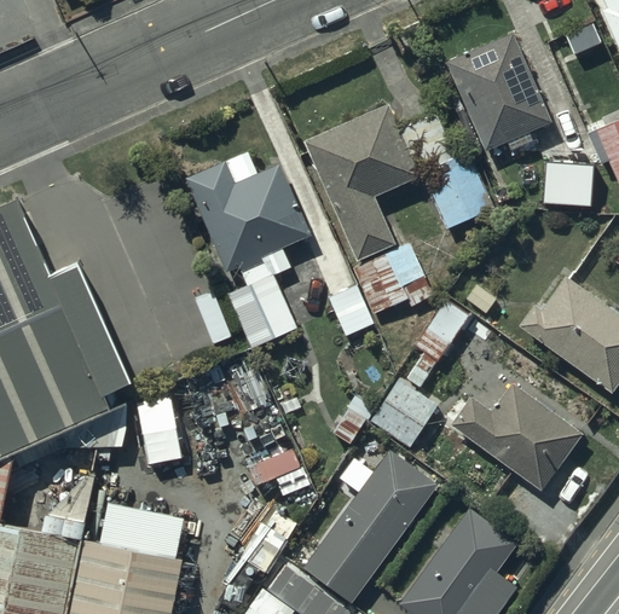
[(618,0),(601,0),(607,13),(601,17),(618,58),(618,0)]
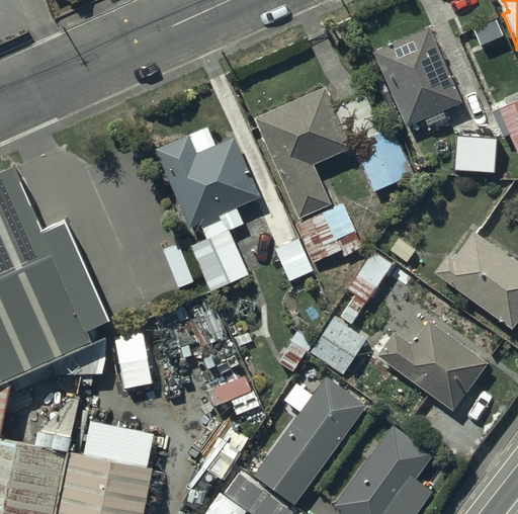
[(428,27),(373,52),(407,125),(460,101),(428,27)]
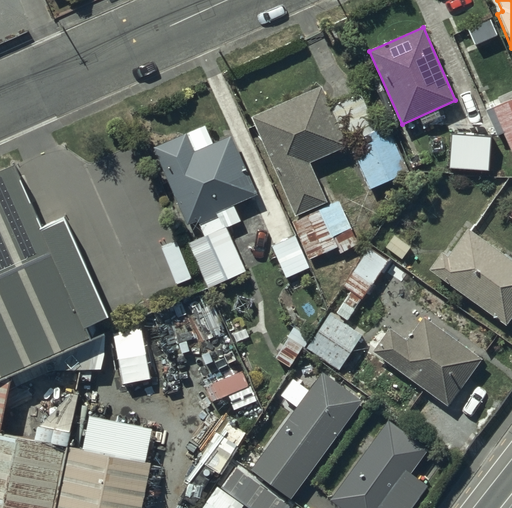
[(388,125),(377,130),(360,92),(329,106),(320,85),(251,116),(294,214),(326,200),(308,160),(348,143),(369,190),(409,172),(388,125)]
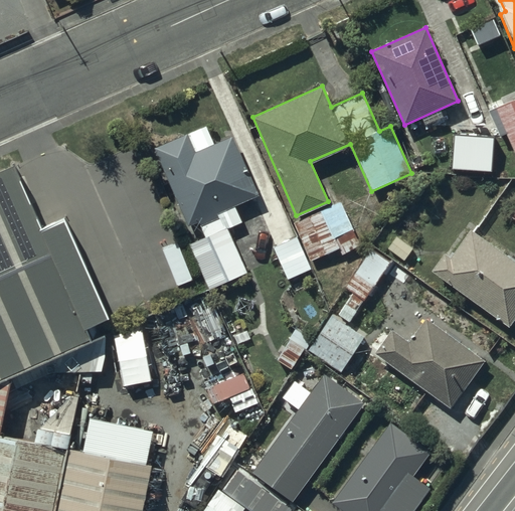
[(497,109),(489,113),(500,136),(505,134),(514,155),(514,98),(496,107),(497,109)]
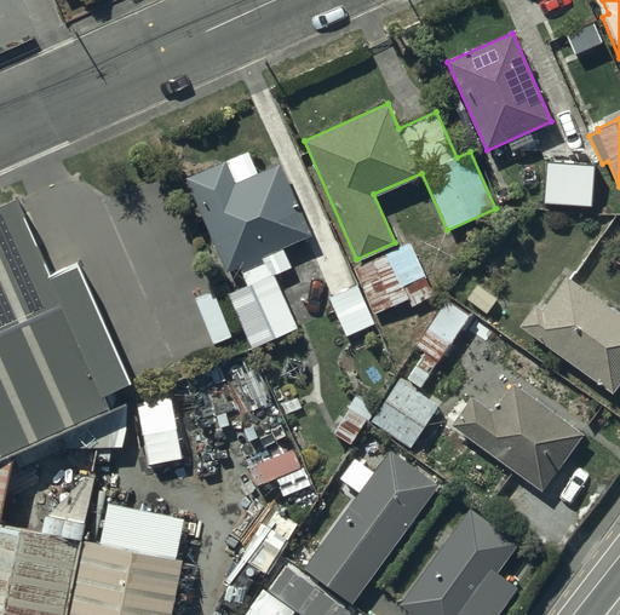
[(248,150),(185,178),(227,271),(239,265),(247,285),(227,293),(248,342),(252,349),(298,328),(274,275),(292,266),(283,248),(313,235),(280,162),(258,172),(248,150)]
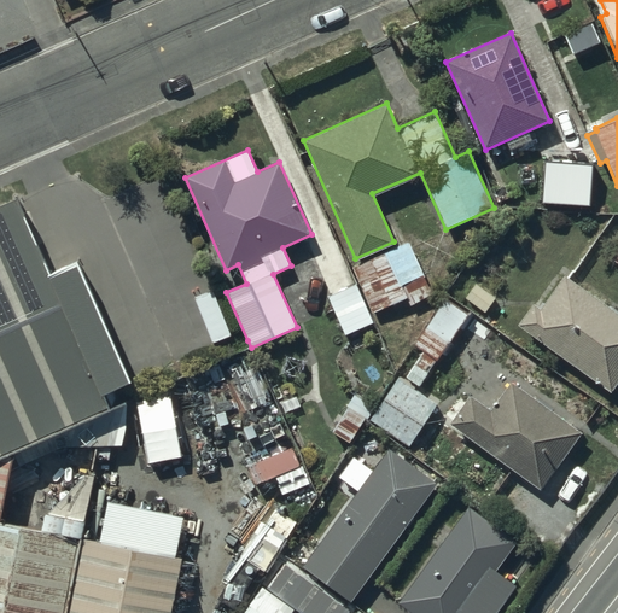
[(588,203),(590,161),(544,157),(542,200),(588,203)]
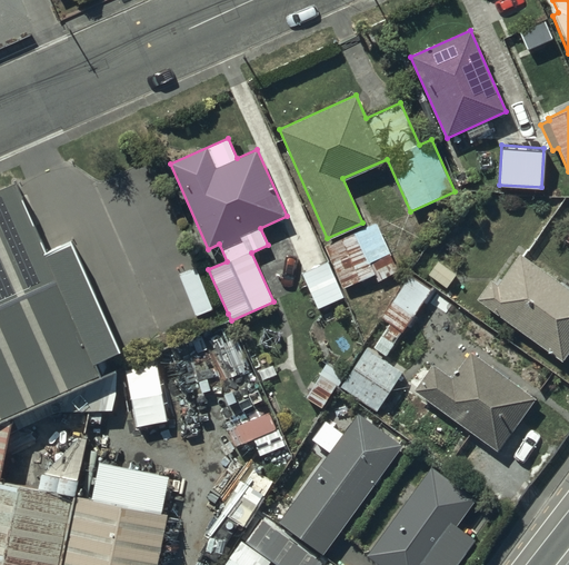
[(0,415),(8,413),(123,362),(65,234),(43,244),(16,182),(0,189),(0,415)]
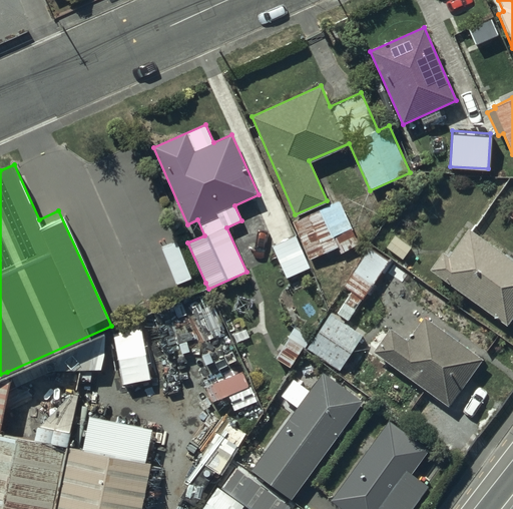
[(341,201),(293,222),(310,261),(338,248),(340,256),(360,246),(341,201)]
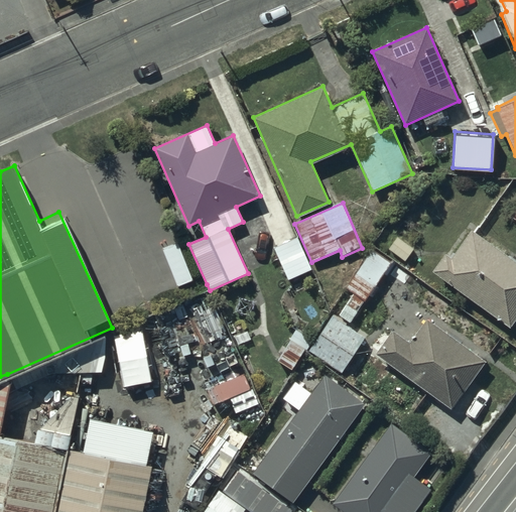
[(445,253),(432,270),(509,327),(515,317),(515,261),(472,229),(450,257),(445,253)]
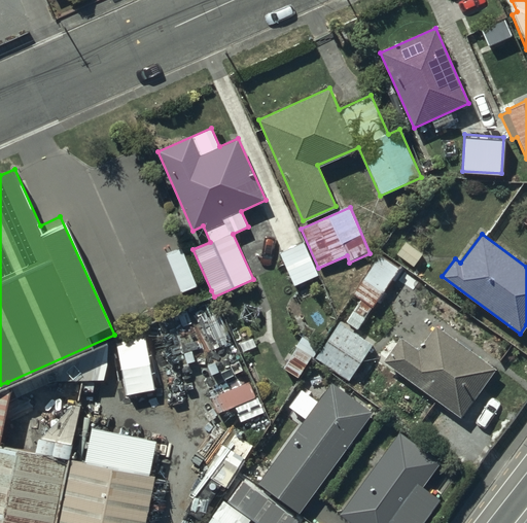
[(303,243),(279,254),(294,286),(318,275),(303,243)]
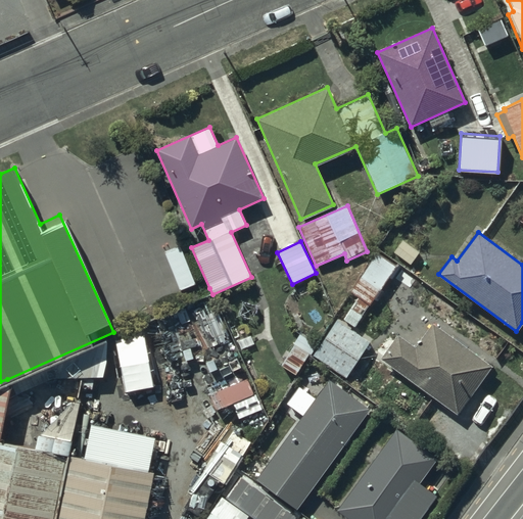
[(377,253),(350,293),(359,299),(343,322),(355,330),(398,268),(377,253)]
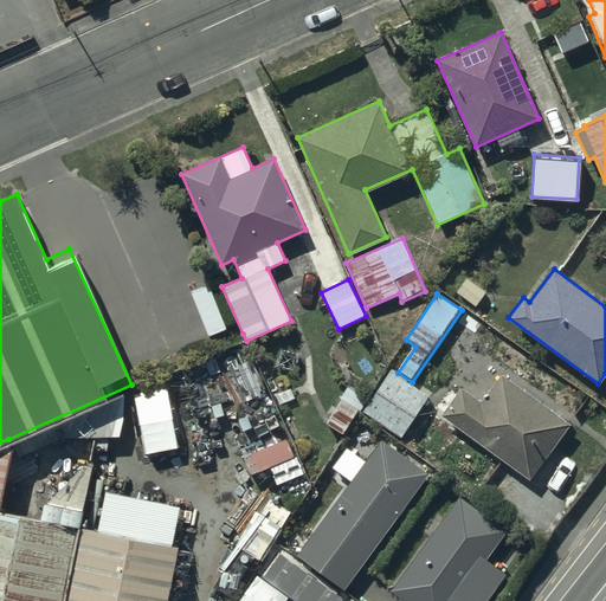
[(391,370),(362,413),(400,438),(429,396),(391,370)]
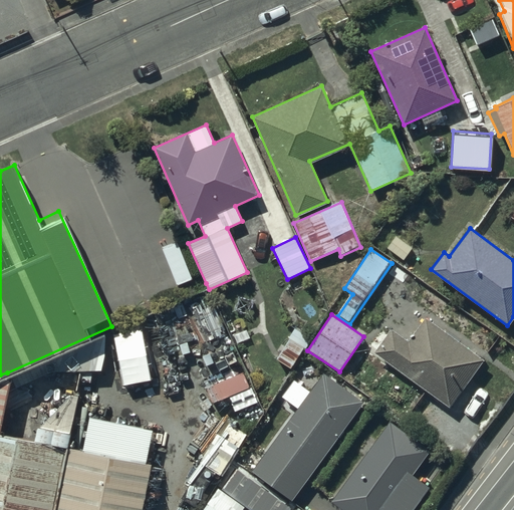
[(391,328),(373,351),(449,409),(483,360),(425,318),(409,340),(391,328)]
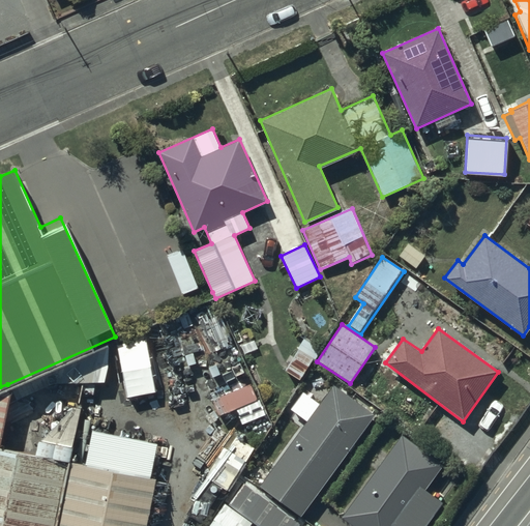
[(145,329),(116,343),(126,398),(156,391),(145,329)]
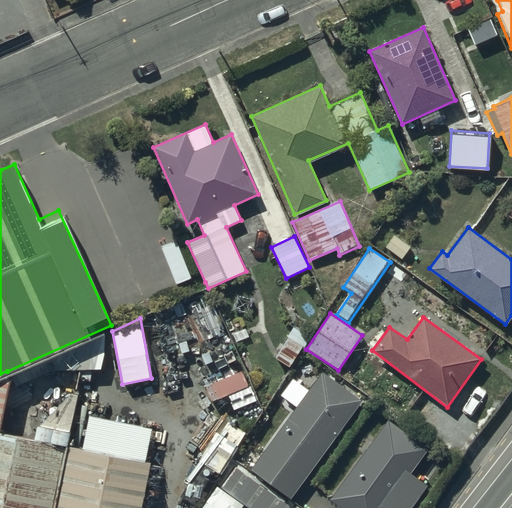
[(0,373),(0,507),(137,507),(149,459),(0,429),(0,409),(7,371),(0,373)]
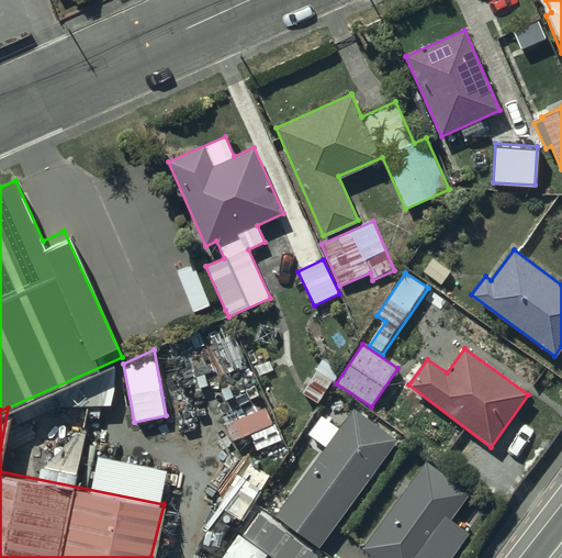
[(323,446),(274,515),(322,548),(397,439),(352,409),(339,428),(318,414),(305,434),(323,446)]
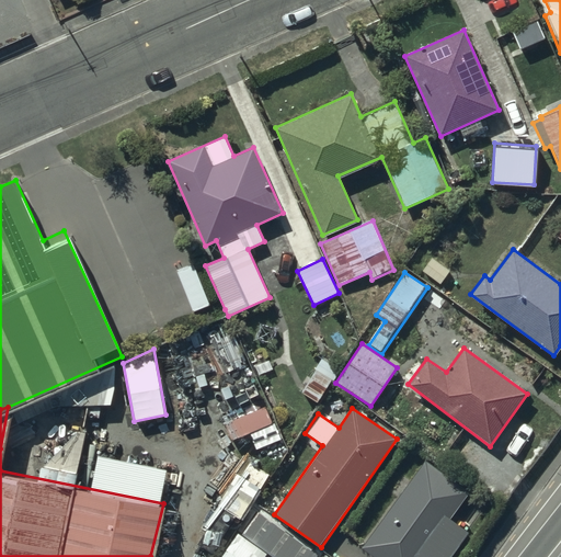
[(450,556),(471,529),(451,514),(468,491),(424,459),(362,547),(374,556),(450,556)]
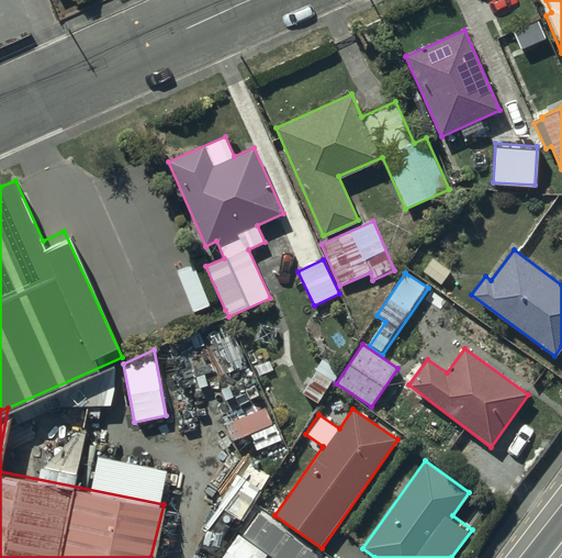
[(318,557),(256,511),(239,533),(272,557),(318,557)]
